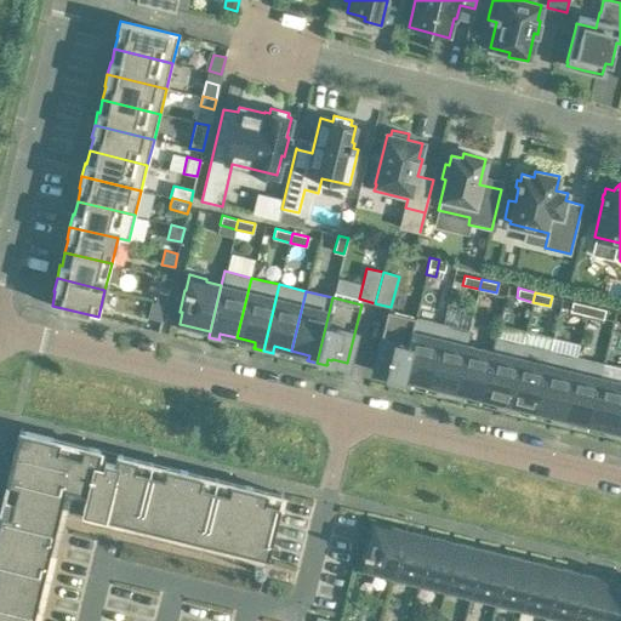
[(587,315),(588,306),(573,301),(570,311),(587,315)]
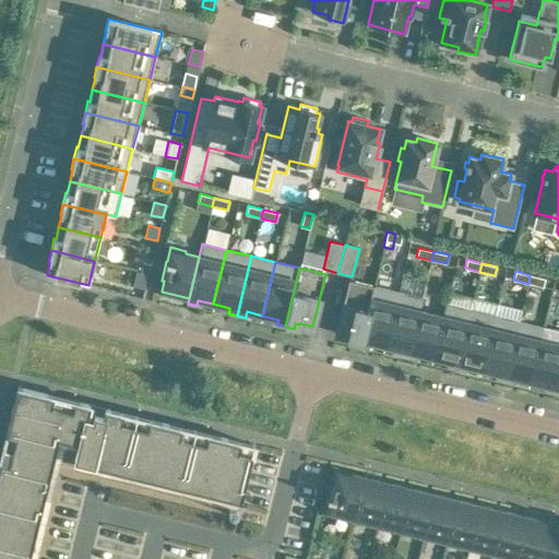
[(133,286),(144,288),(149,274),(138,272),(133,286)]
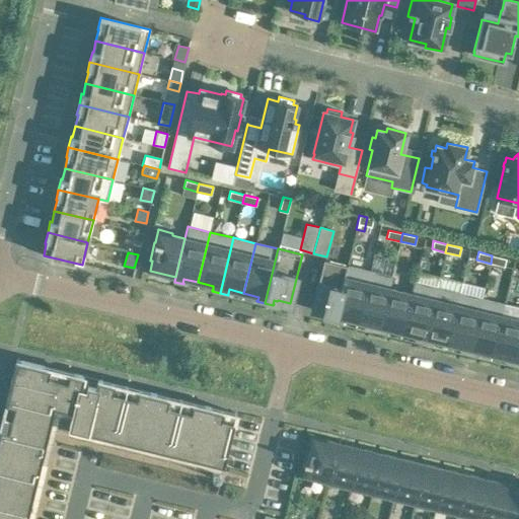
[(506,258),(492,255),(491,264),(504,267),(506,258)]
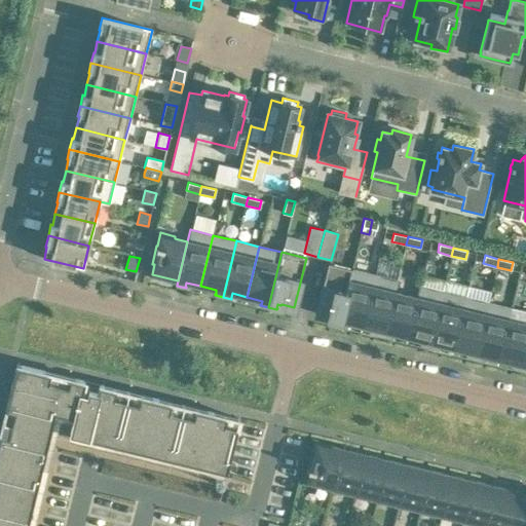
[(338,325),(351,269),(328,263),(315,313),(328,316),(332,317),(331,322),(330,322),(330,323),(338,325)]
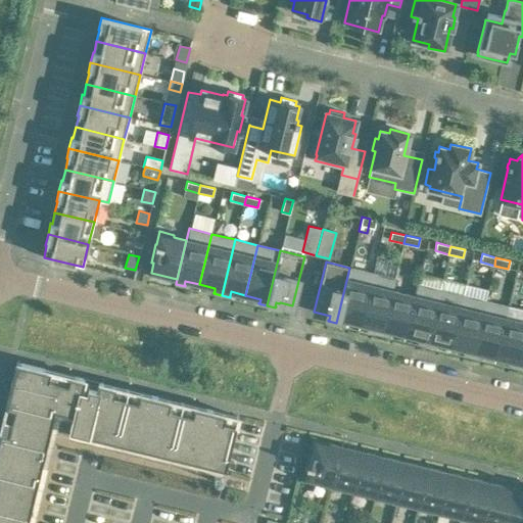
[(345,320),(360,323),(372,273),(349,268),(336,323),(344,325),(344,324),(345,320)]
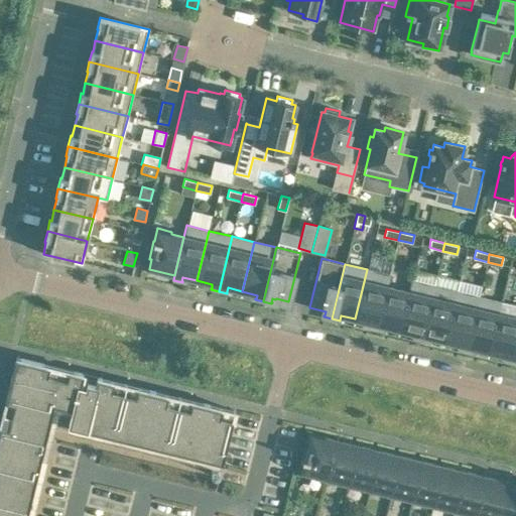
[(367,269),(355,318),(370,323),(369,327),(368,327),(368,328),(376,330),(387,286),(388,286),(390,275),(389,275),(387,274),(367,269)]
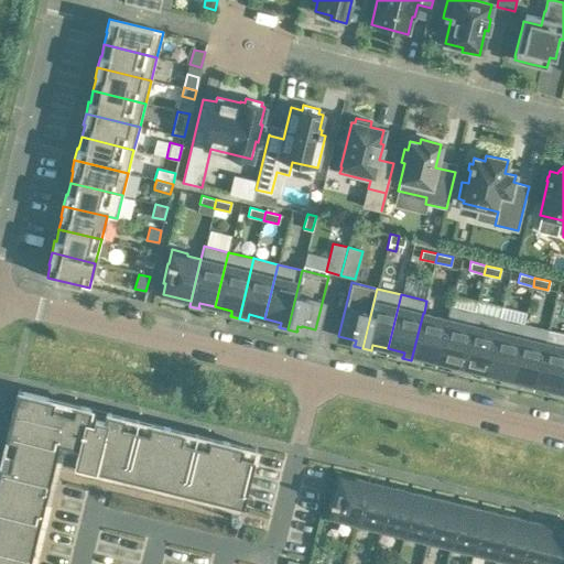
[(447,320),(437,360),(453,365),(452,369),(451,370),(461,372),(475,312),(451,306),(447,320)]
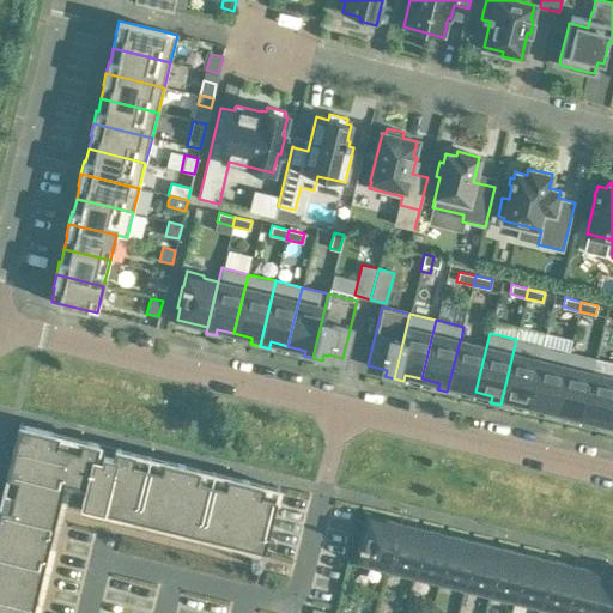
[(510,401),(527,405),(541,346),(516,339),(501,405),(510,407),(510,406),(509,406),(510,401)]
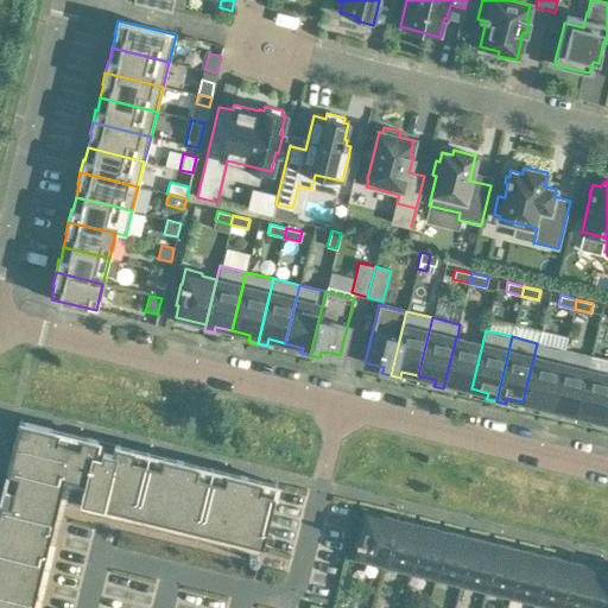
[(456,337),(443,388),(453,391),(454,390),(453,390),(454,385),(472,388),(482,344),(457,337),(456,337)]
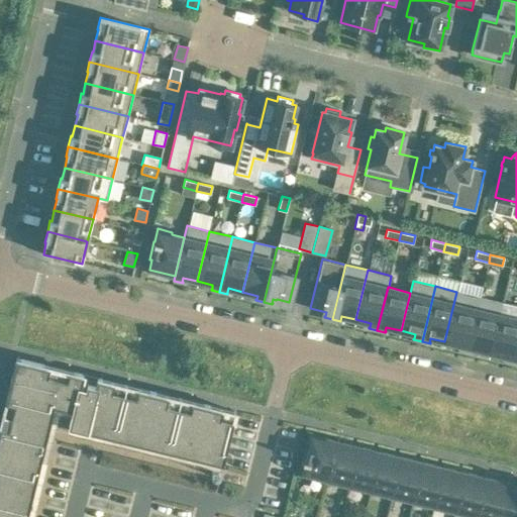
[(456,292),(444,341),(459,345),(458,349),(458,350),(467,352),(480,297),(456,292)]
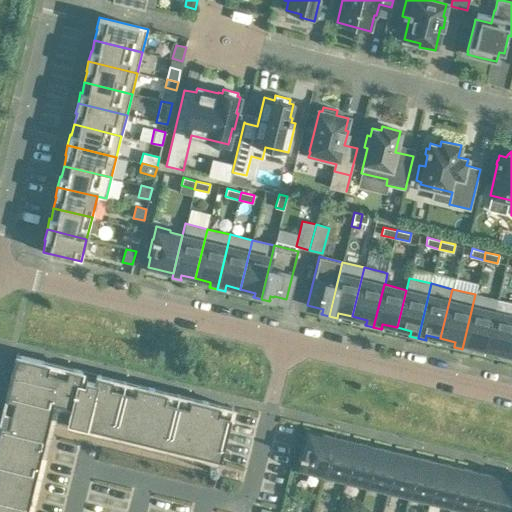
[(471,345),(485,349),(494,311),(495,311),(498,300),(475,294),(462,349),(470,351),(470,350),(470,349),(471,345)]
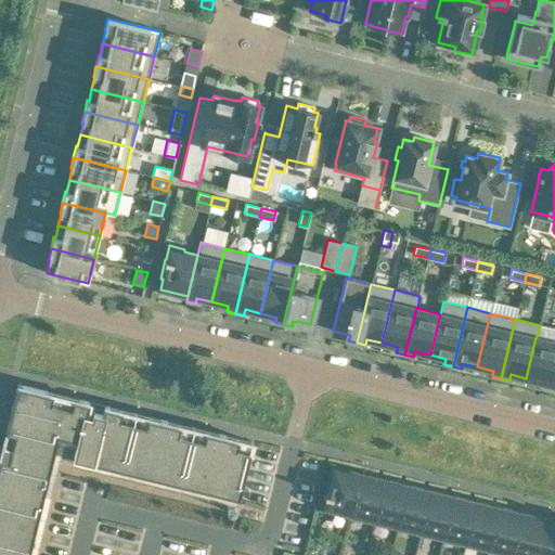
[(536,337),(526,378),(542,382),(541,386),(540,386),(540,387),(549,389),(554,363),(554,341),(537,337),(536,337)]
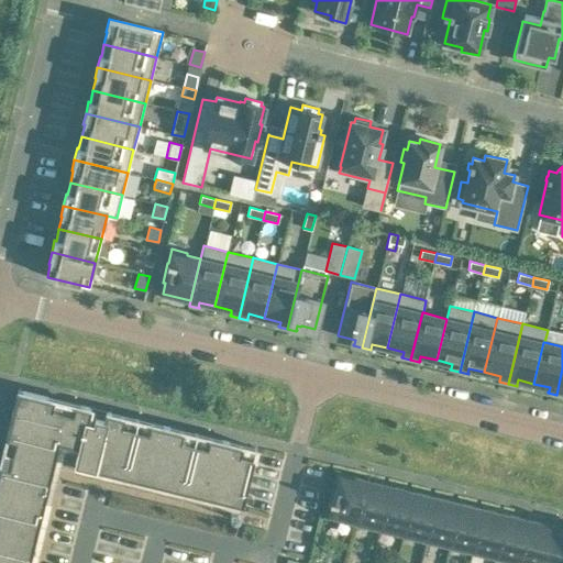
[(35,562),(64,449),(77,452),(75,463),(76,463),(74,471),(240,510),(241,504),(242,504),(256,449),(18,389),(0,462),(0,562),(35,562)]
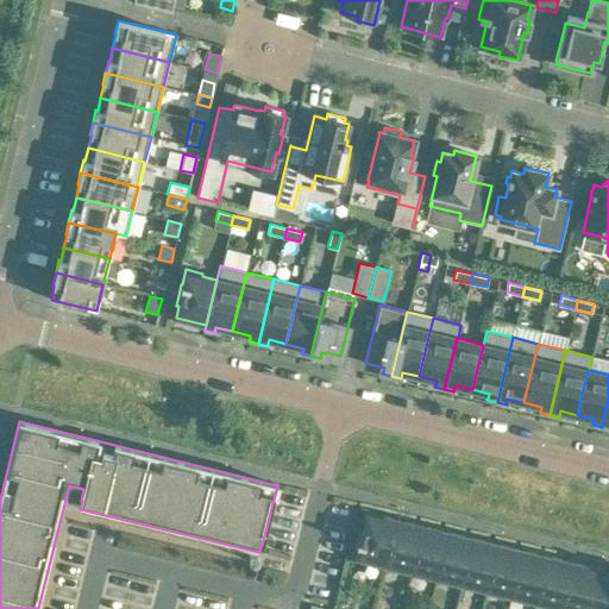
[(370,560),(387,565),(397,520),(366,513),(364,523),(360,522),(356,544),(357,545),(353,559),(370,564),(370,560)]
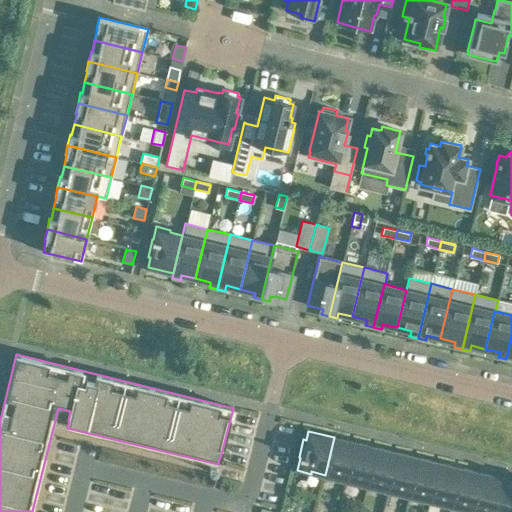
[(355,442),(334,437),(325,475),(346,480),(355,442)]
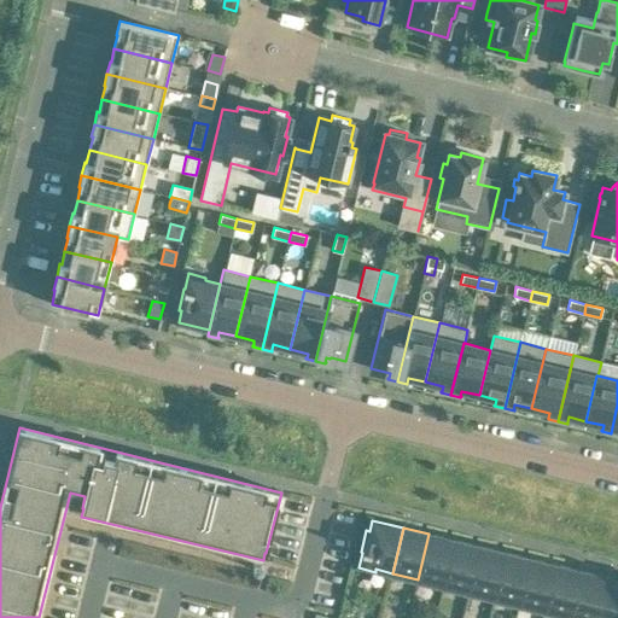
[(418,579),(443,586),(454,540),(429,534),(418,579)]
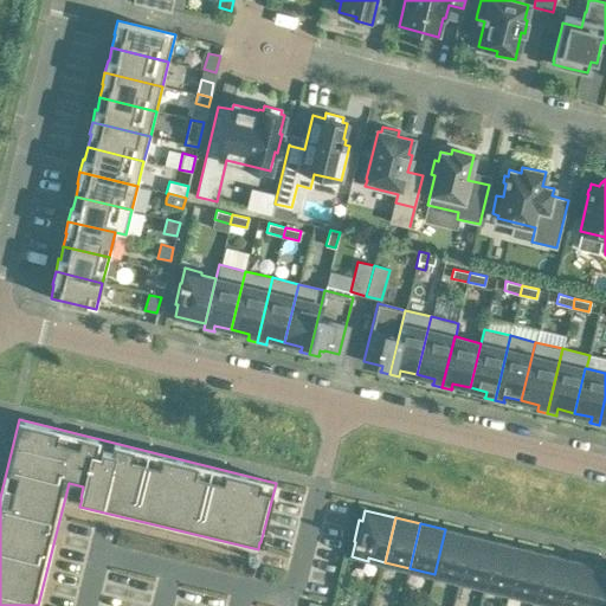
[(470,535),(445,529),(434,574),(459,580),(470,535)]
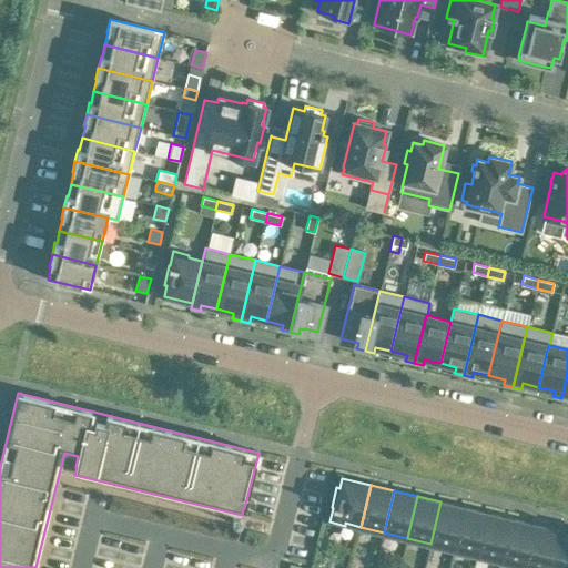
[(430,544),(454,549),(464,508),(440,501),(430,544)]
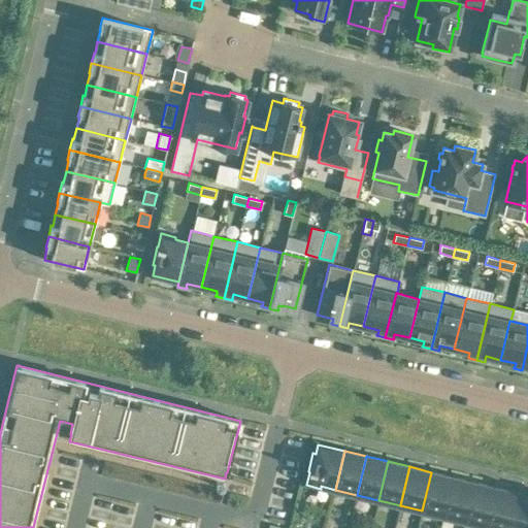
[(453,477),(431,472),(422,510),(443,516),(453,477)]
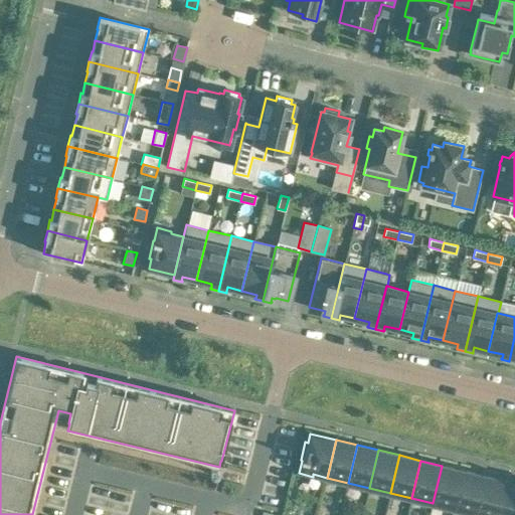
[(433,503),(454,509),(463,471),(442,466),(433,503)]
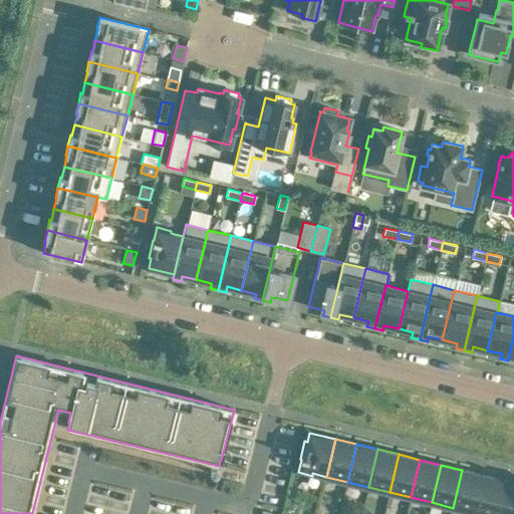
[(453,508),(474,513),(483,475),(462,470),(453,508)]
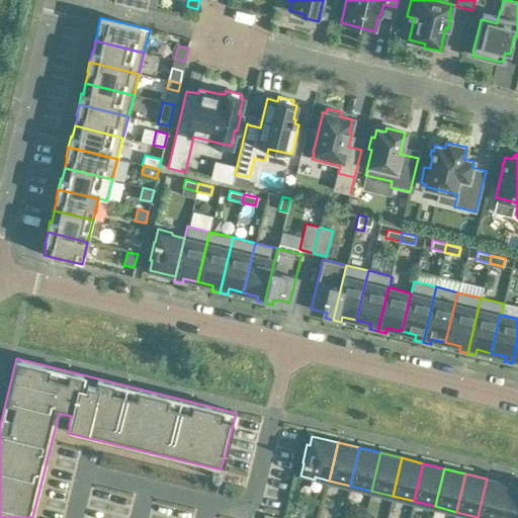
[(498,517),(507,484),(487,479),(478,517),(482,517),(498,517)]
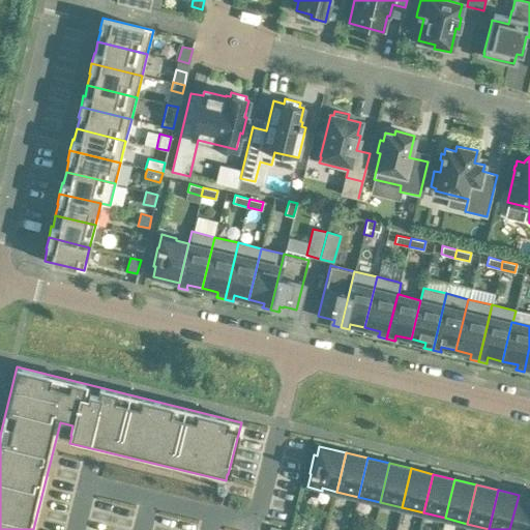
[(529,529),(529,495),(529,497),(519,495),(509,529),(529,529)]
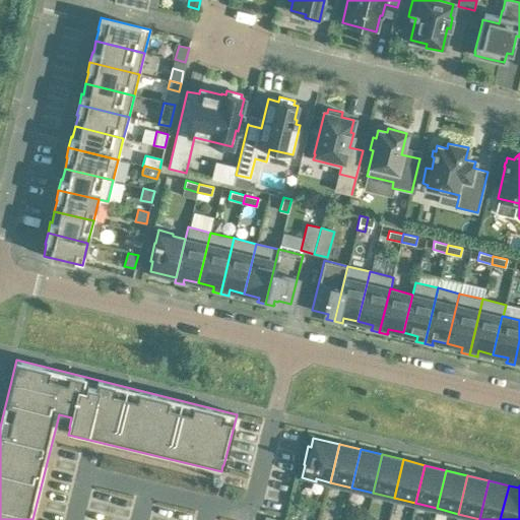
[(290,505),(287,515),(296,517),(298,506),(290,505)]
